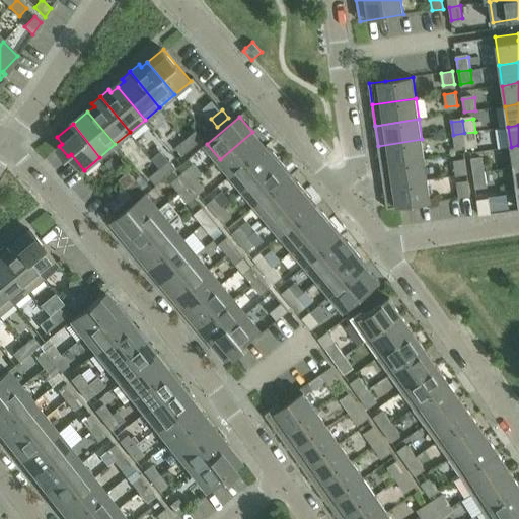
[(197,131),(187,139),(193,147),(203,139),(197,131)]
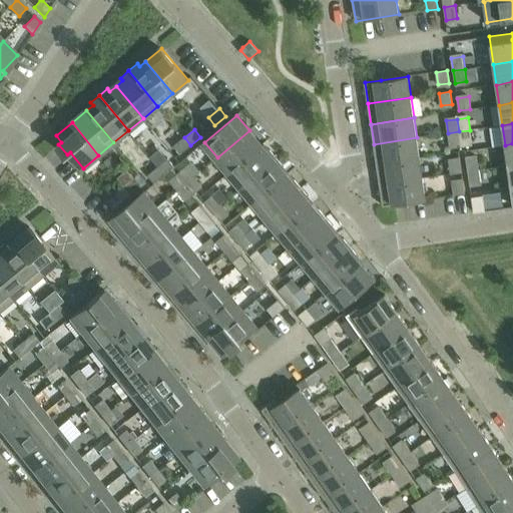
[(249,130),(217,157),(229,172),(262,145),(249,130)]
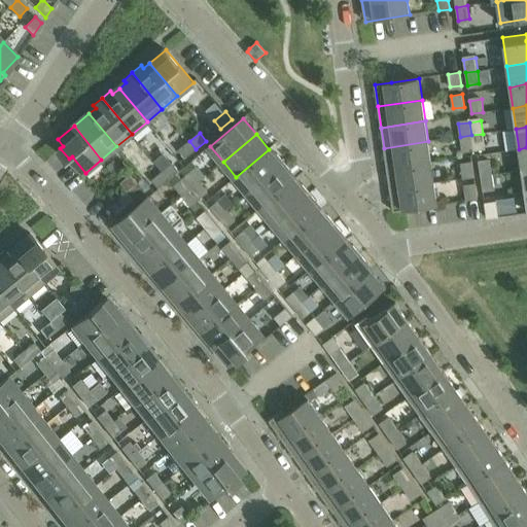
[(483,134),(471,135),(473,148),(485,146),(483,134)]
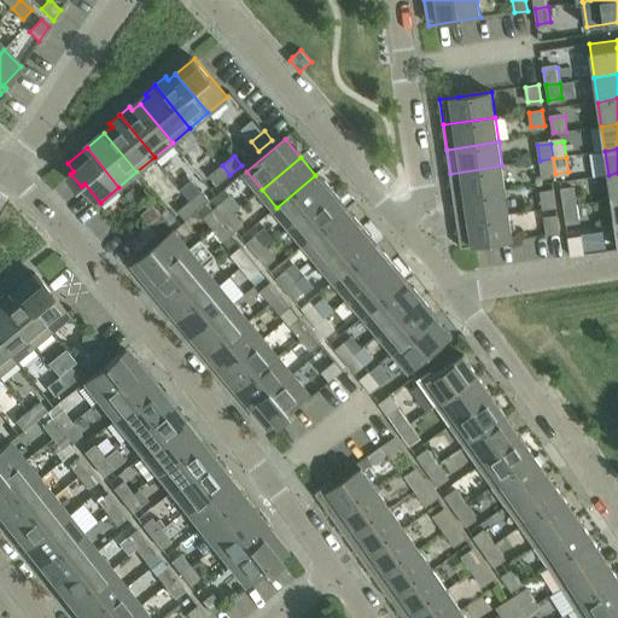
[(553,158),(540,161),(542,175),(555,174),(553,158)]
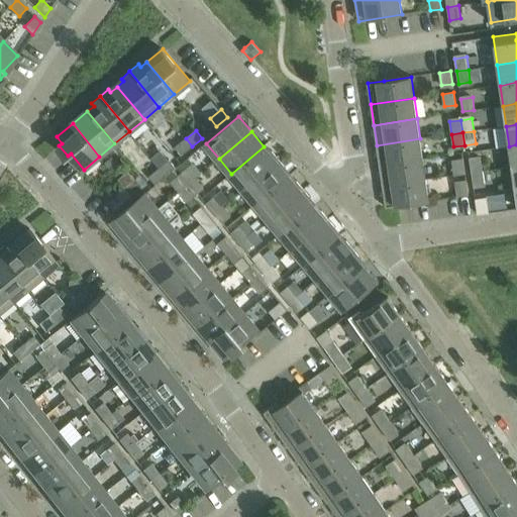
[(192,146),(186,138),(176,147),(182,156),(192,146)]
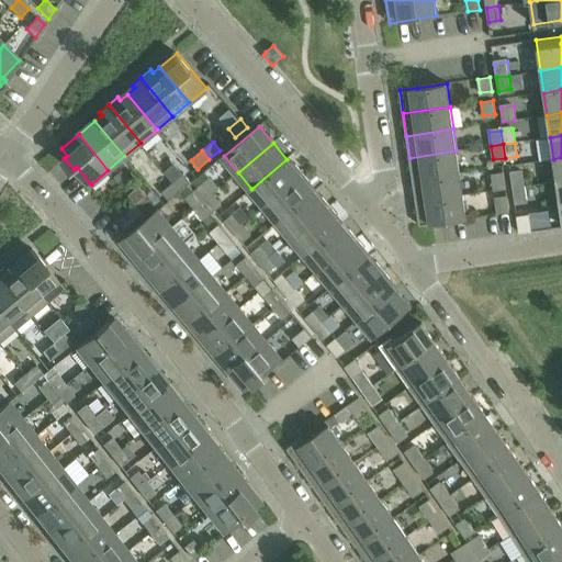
[(457,150),(409,158),(413,180),(460,173),(457,150)]
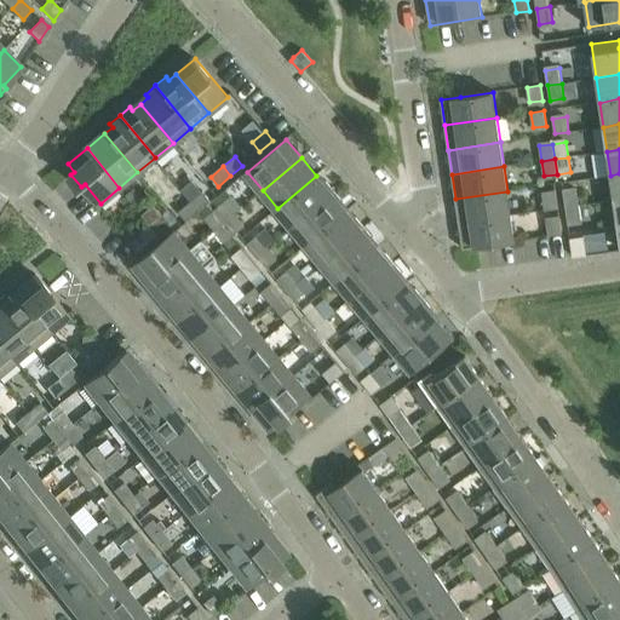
[(316,176),(277,208),(292,227),(336,190),(327,181),(323,183),(316,176)]
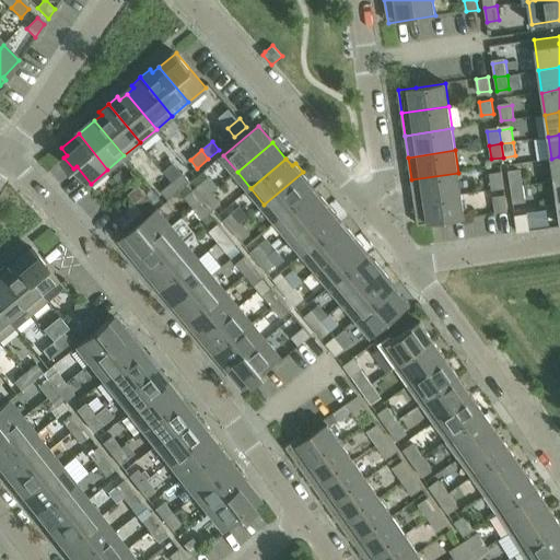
[(303,172),(264,205),(278,221),(313,191),(307,184),(311,182),(303,172)]
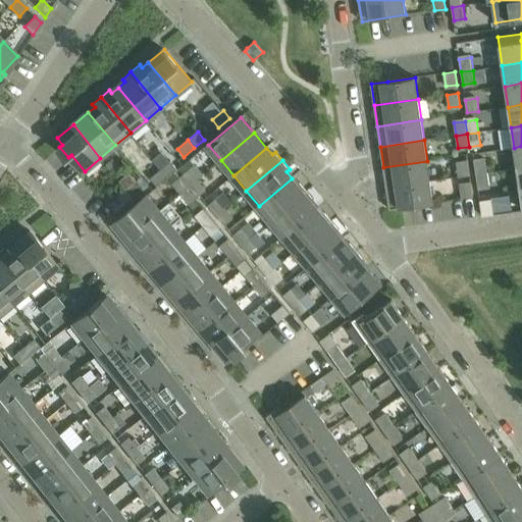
[(474,161),(476,174),(488,172),(486,160),(474,161)]
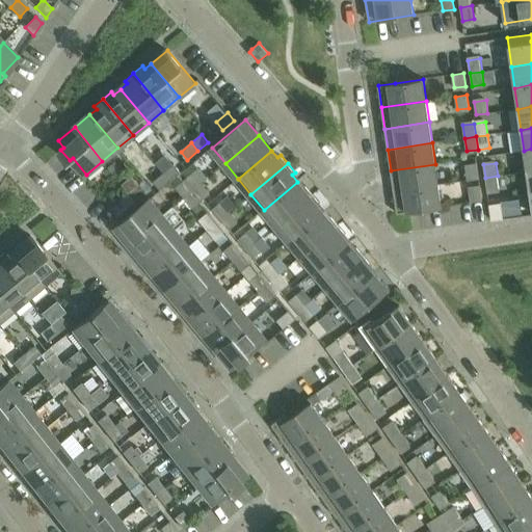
[(175,164),(164,173),(171,181),(182,173),(175,164)]
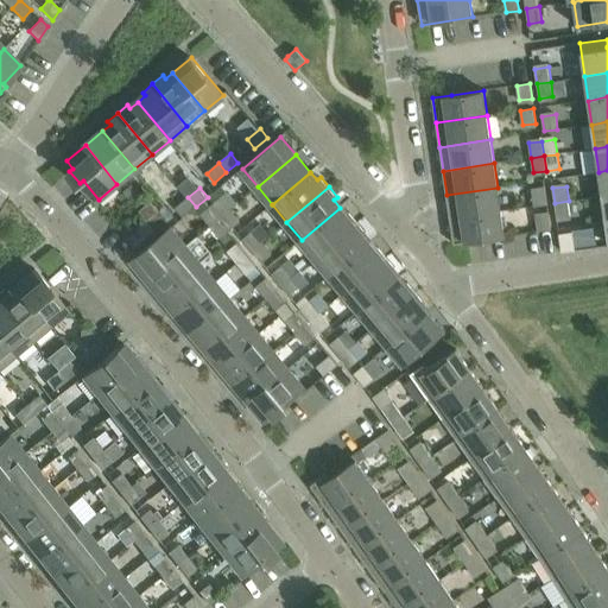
[(498,188),(447,195),(450,219),(501,211),(498,188)]
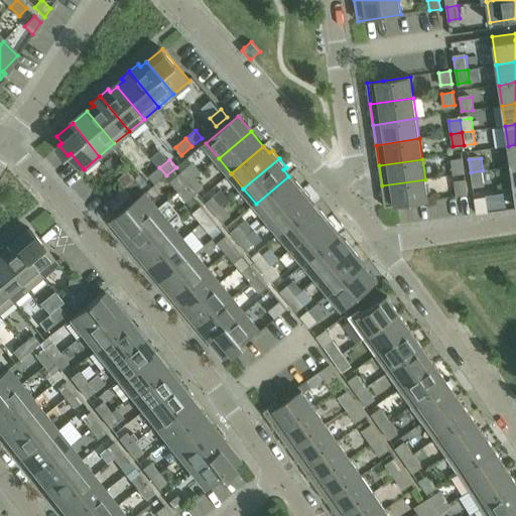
[(465,173),(463,160),(452,162),(454,175),(465,173)]
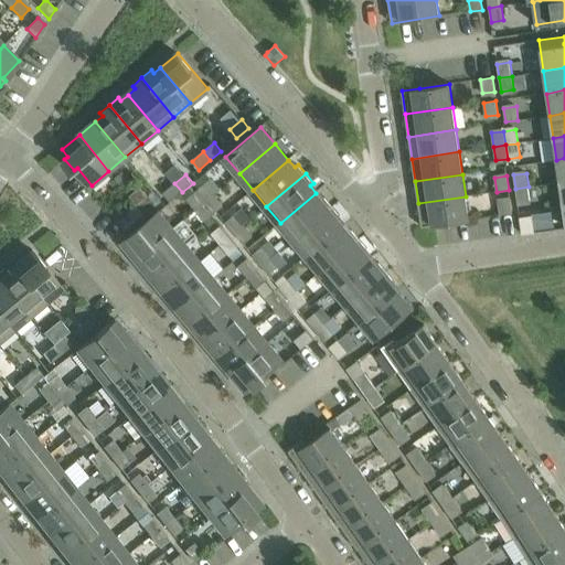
[(182,192),(174,183),(163,193),(171,202),(182,192)]
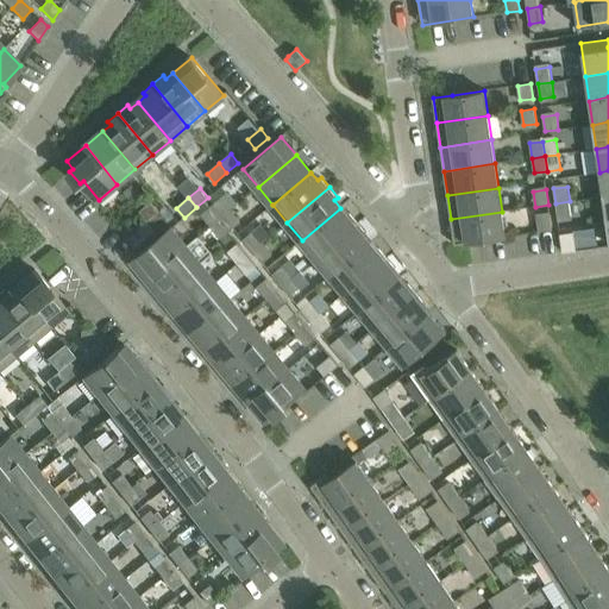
[(221,199),(211,206),(221,218),(231,211),(221,199)]
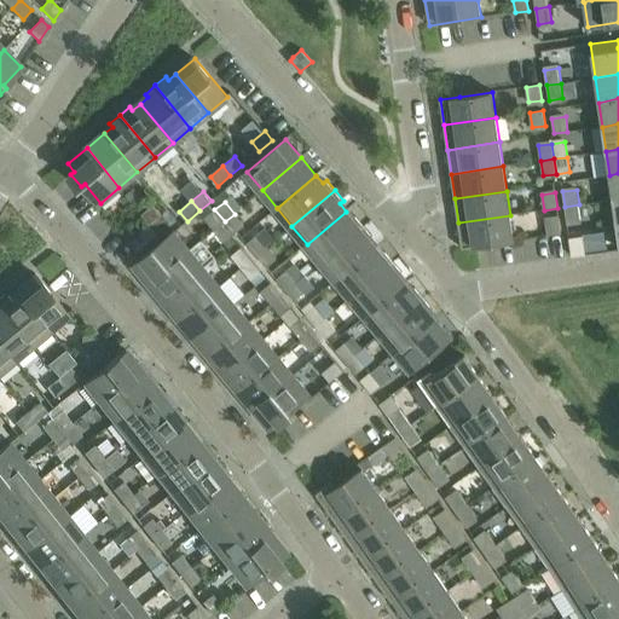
[(579,204),(565,207),(567,223),(580,220),(579,204)]
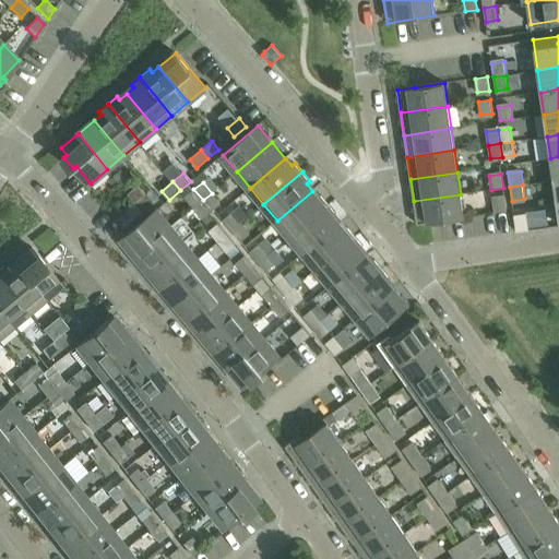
[(203,200),(193,189),(185,197),(193,207),(203,200)]
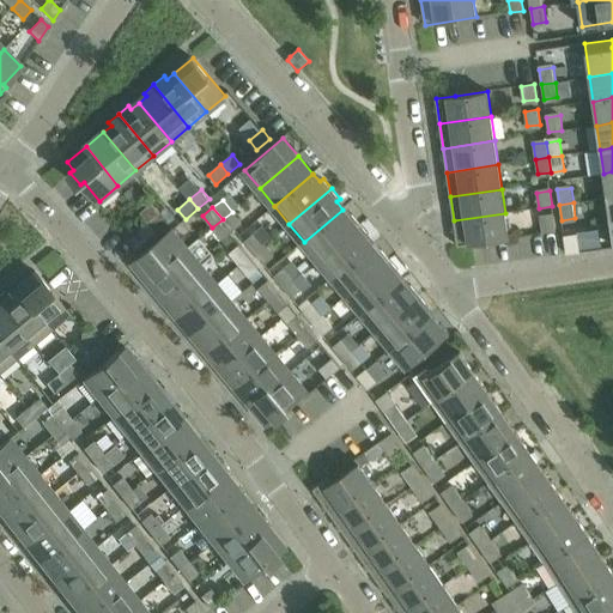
[(343,210),(304,242),(319,259),(360,224),(352,214),(349,217),(343,210)]
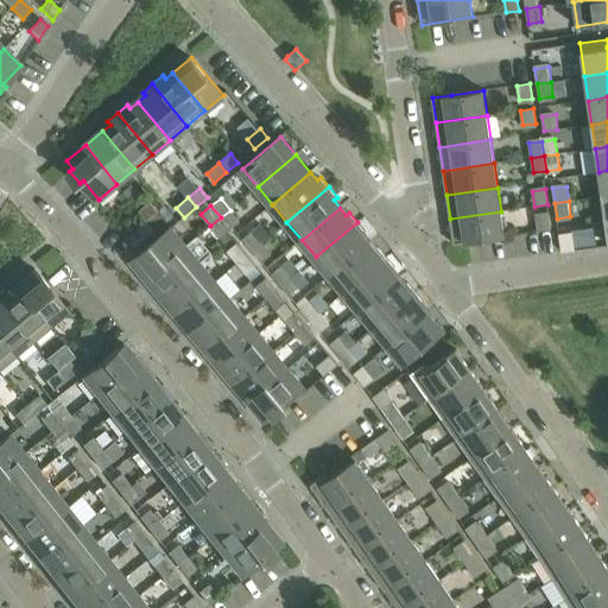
[(162,210),(149,221),(156,230),(169,220),(162,210)]
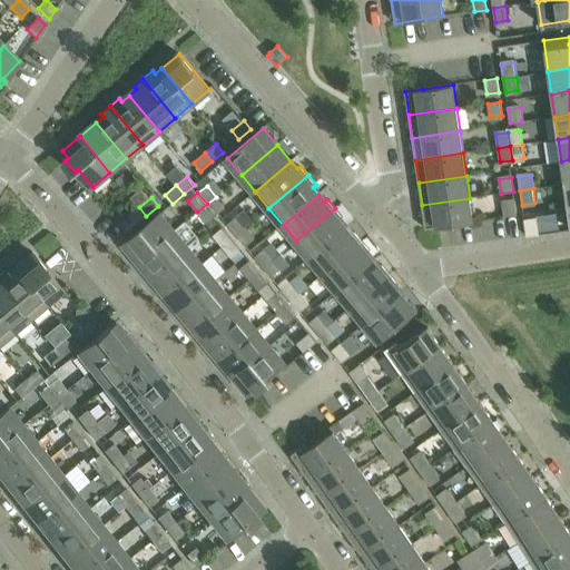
[(216,197),(207,204),(216,215),(225,208),(216,197)]
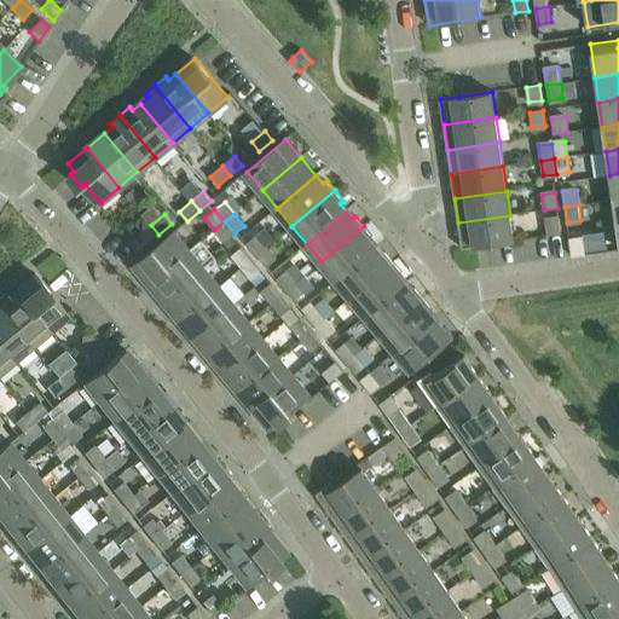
[(510,215),(458,223),(462,248),(514,241),(510,215)]
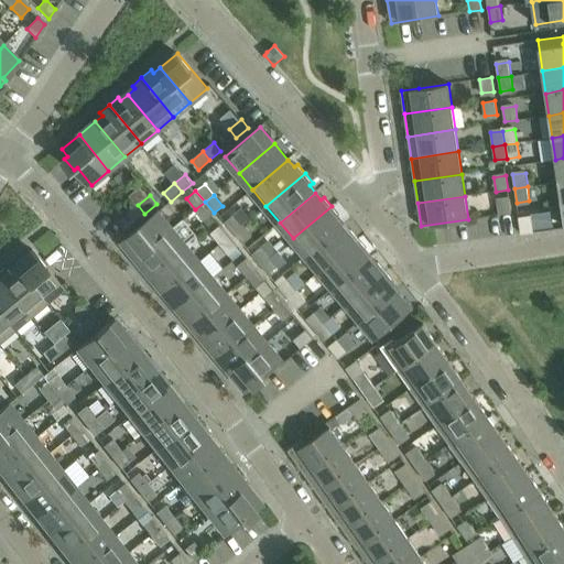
[(497,201),(499,215),(511,213),(509,198),(497,201)]
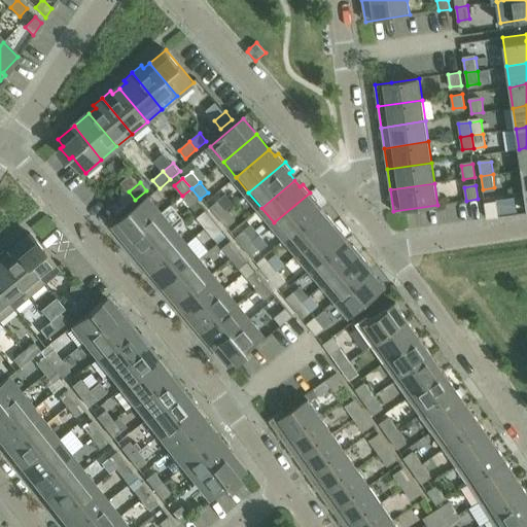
[(191,188),(182,196),(191,206),(200,199),(191,188)]
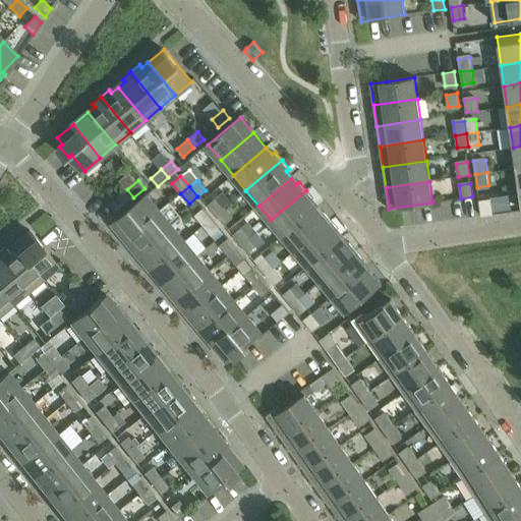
[(306,190),(271,220),(283,235),(316,208),(311,201),(313,199),(306,190)]
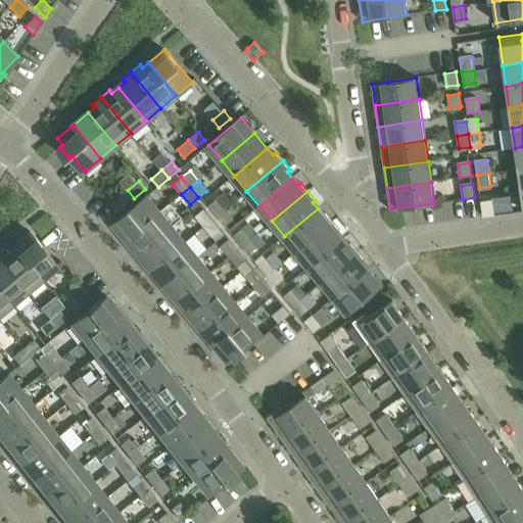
[(122,195),(110,204),(116,212),(128,203),(122,195)]
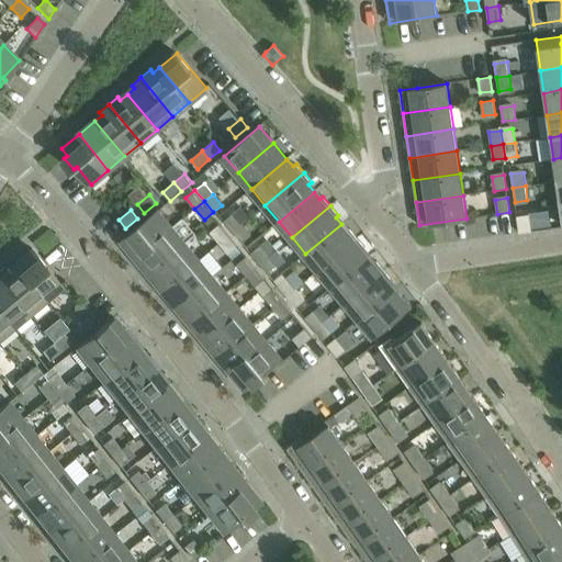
[(123,239),(137,257),(172,227),(158,210),(123,239)]
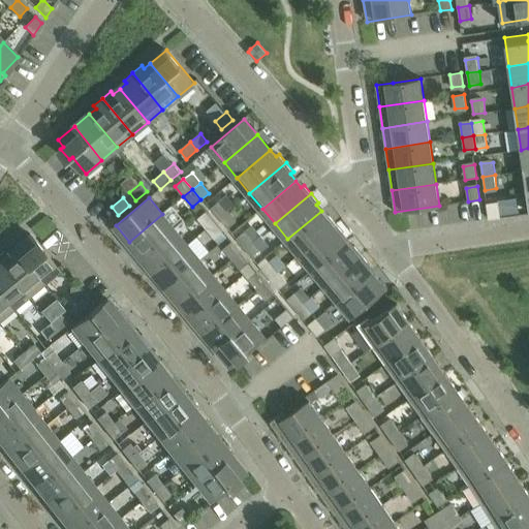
[(211,208),(220,218),(228,211),(219,200),(211,208)]
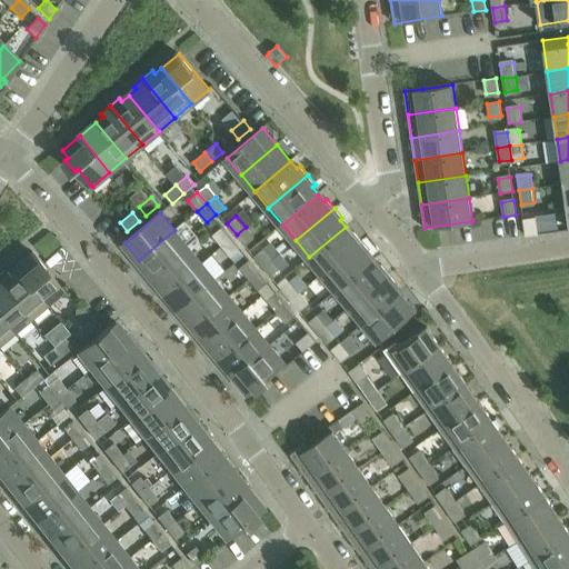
[(526,236),(539,235),(537,220),(523,222),(526,236)]
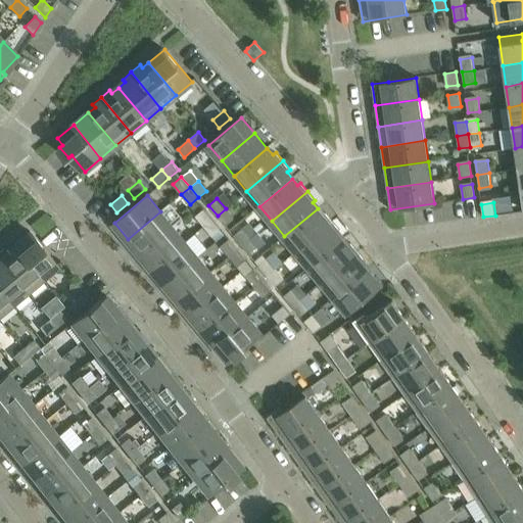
[(226,208),(218,216),(226,226),(234,219),(226,208)]
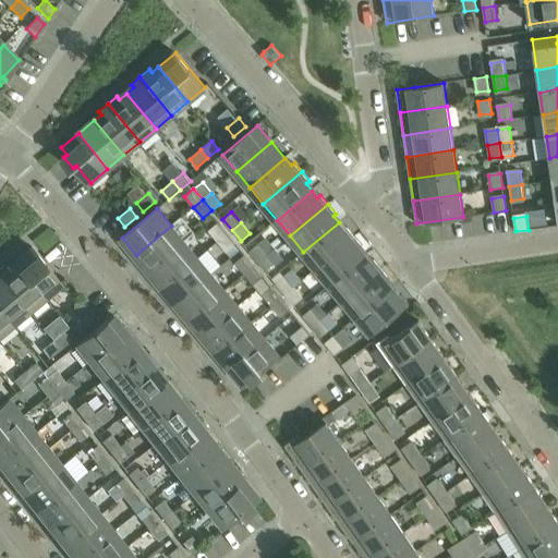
[(339,222),(303,252),(317,268),(355,237),(348,227),(344,230),(339,222)]
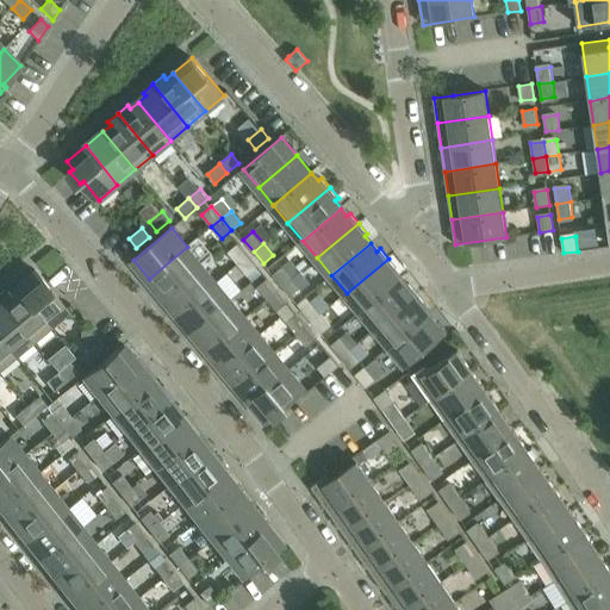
[(229,253),(238,265),(248,256),(238,244),(229,253)]
